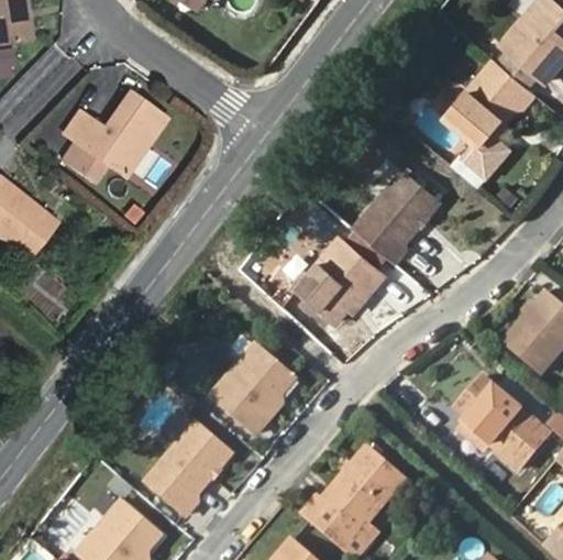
[(0,0),(0,45),(32,41),(25,0),(0,0)]
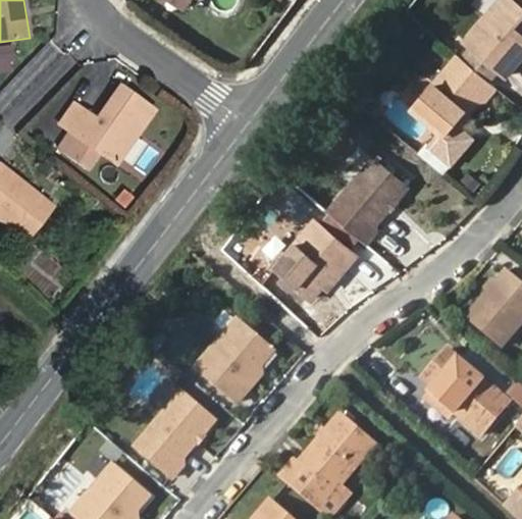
[(521,8),(512,0),(501,0),(466,41),(507,75),(521,56),(521,8)]
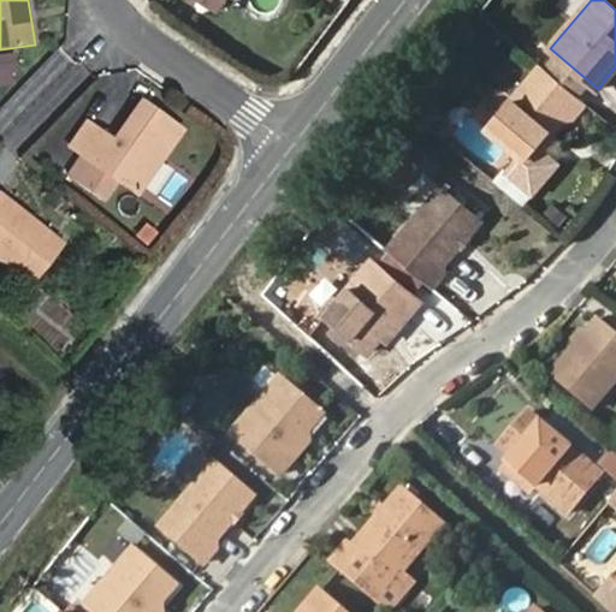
[(574,118),(585,104),(540,65),(490,130),(520,155),(496,184),(522,208),(557,167),(535,149),(539,146),(546,136),(568,112),(574,118)]
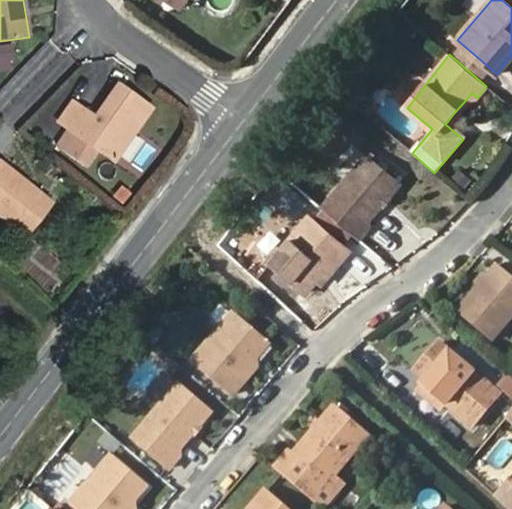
[(82,107),(67,128),(55,146),(84,167),(98,149),(113,160),(149,107),(116,84),(94,116),(82,107)]
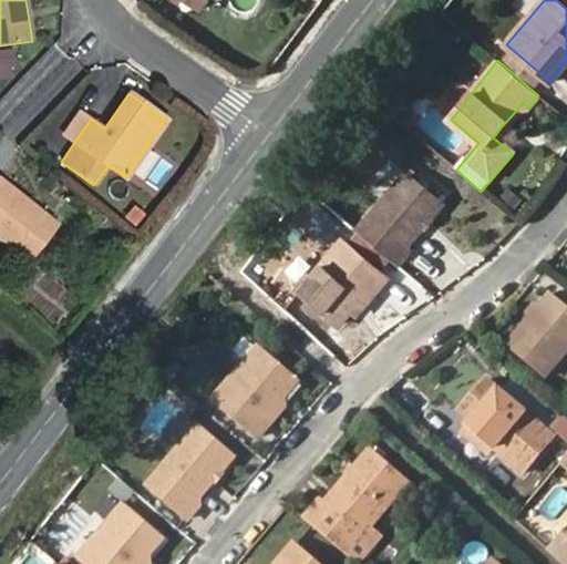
[(65,135),(74,142),(91,119),(81,112),(65,135)]
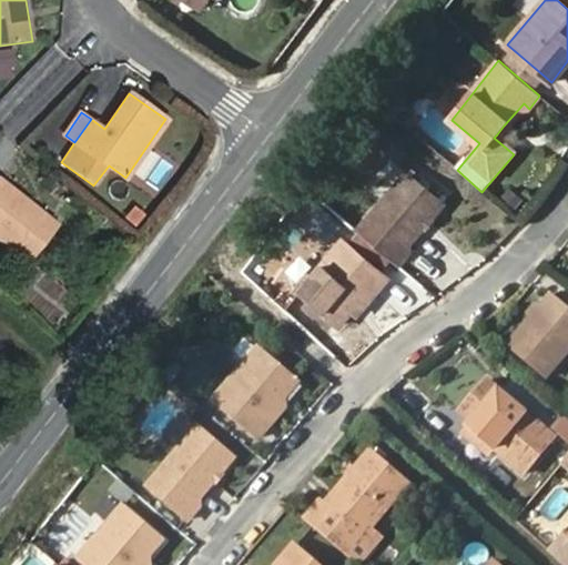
[(507,128),(504,125),(497,134),(500,135),(507,128)]
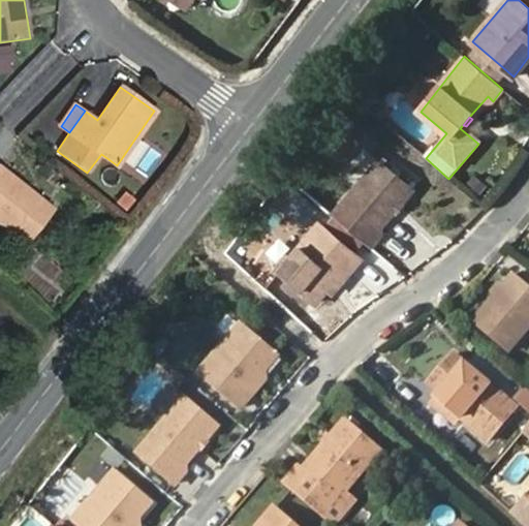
[(334,216),(372,248),(383,236),(379,231),(396,212),(402,204),(412,191),(379,163),(334,216)]
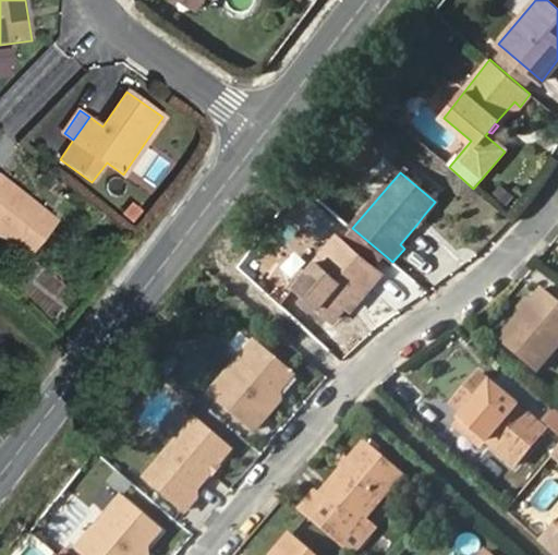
[(0,230),(29,254),(56,222),(32,204),(34,203),(1,178),(0,179),(0,230)]
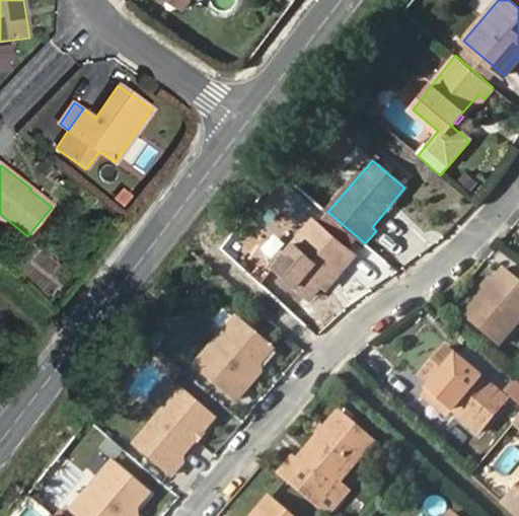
[(396,202),(394,200),(388,208),(390,210),(396,202)]
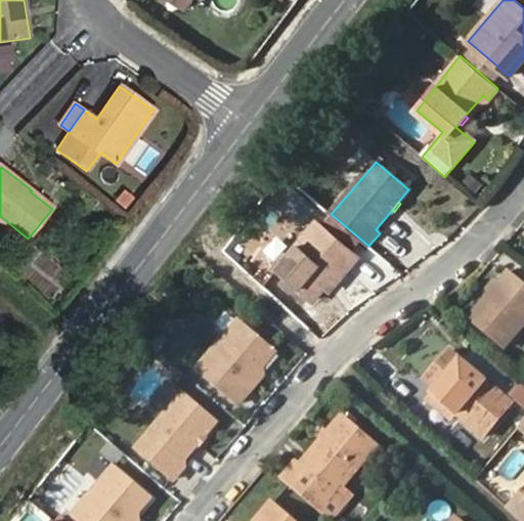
[(318,221),(278,268),(314,299),(330,280),(335,285),(358,257),(318,221)]
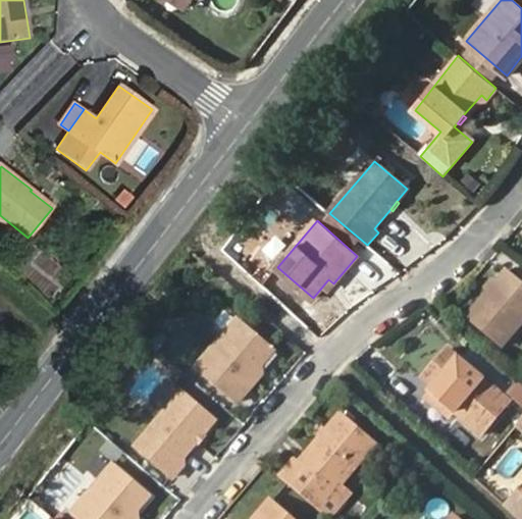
[(521,284),(508,273),(497,287),(490,294),(469,319),(503,349),(521,325),(521,284)]
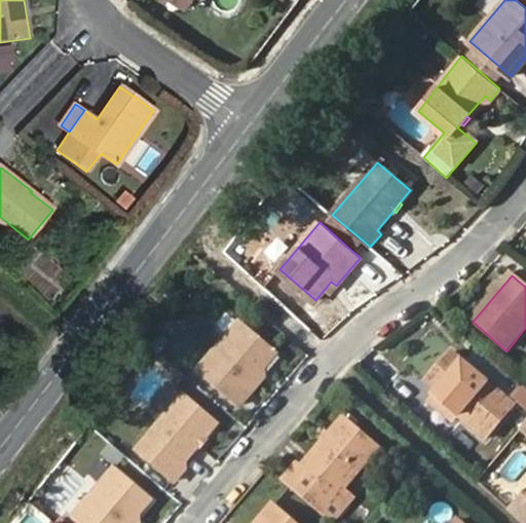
[(490,293),(494,296),(500,289),(496,285),(490,293)]
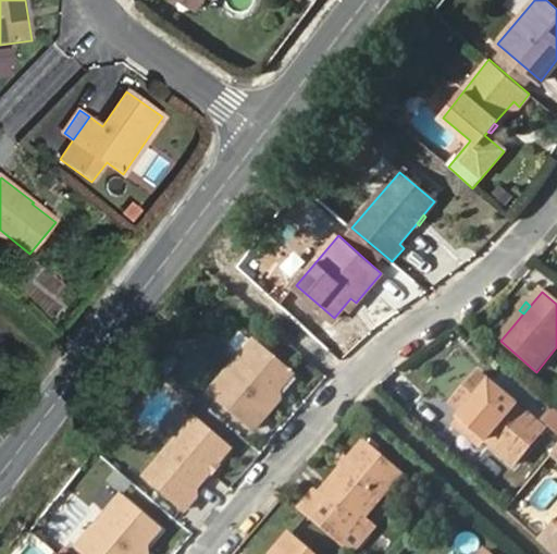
[(256,340),(213,391),(256,427),(281,396),(276,393),(293,372),(256,340)]
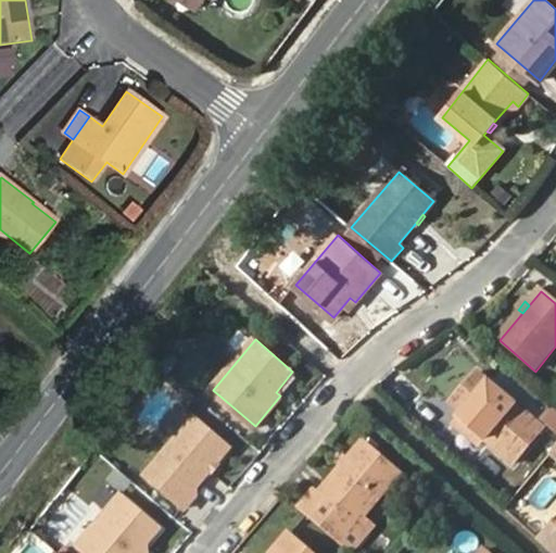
[(545,432),(515,406),(517,403),(509,396),(506,399),(475,372),(445,407),(459,420),(487,442),(515,467),(545,432)]
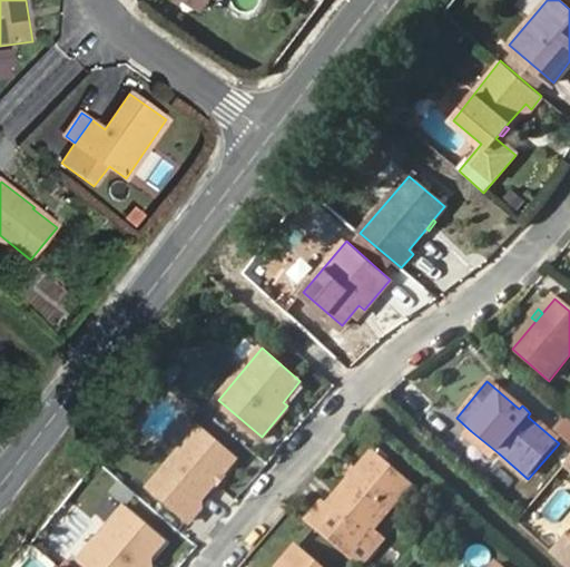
[(216,481),(223,472),(235,458),(200,429),(151,487),(192,520),(203,506),(198,502),(216,481)]
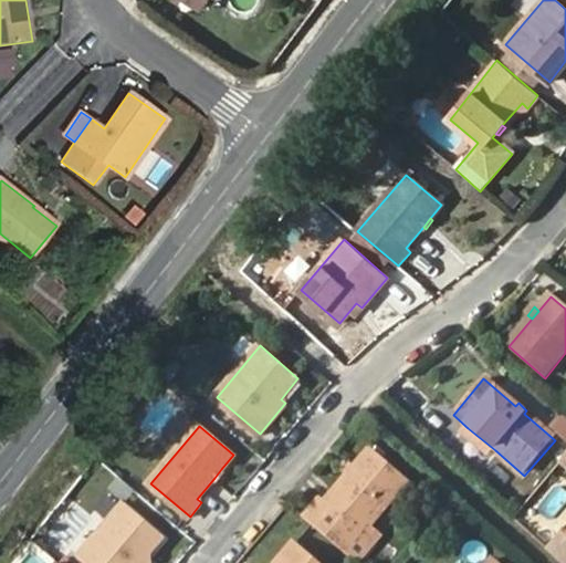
[(490,458),(495,450),(468,428),(463,434),(490,458)]
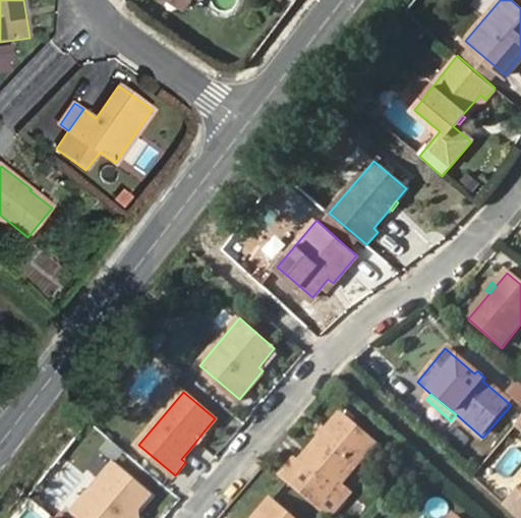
[(298,455),(282,474),(332,517),(334,517),(354,491),(344,481),(378,443),(344,414),(304,460),(298,455)]
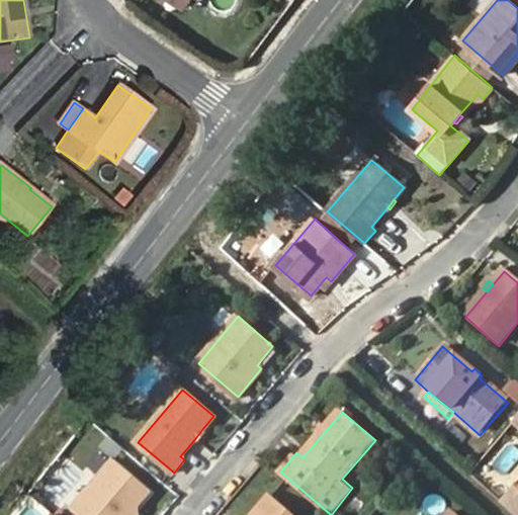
[(206,432),(202,429),(196,437),(199,439),(206,432)]
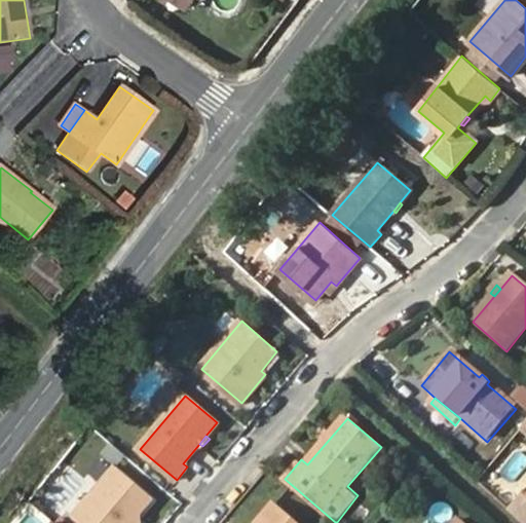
[(116,470),(76,517),(82,522),(136,522),(135,521),(151,499),(116,470)]
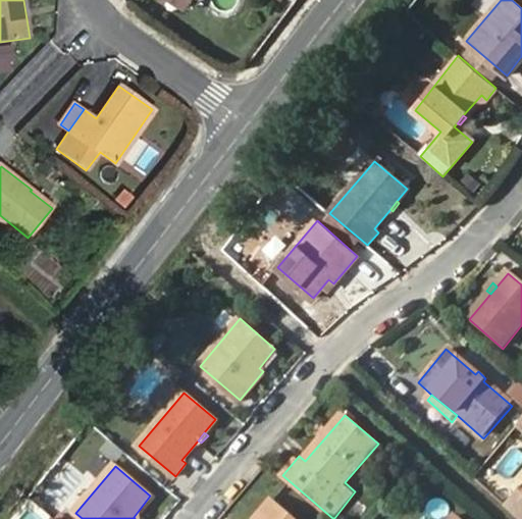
[(521,494),(519,490),(506,506),(519,518),(521,518),(521,494)]
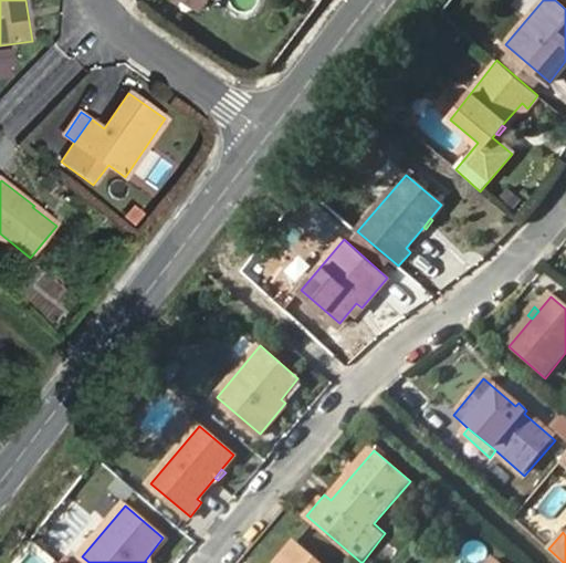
[(321,562),(299,543),(282,562),(321,562)]
